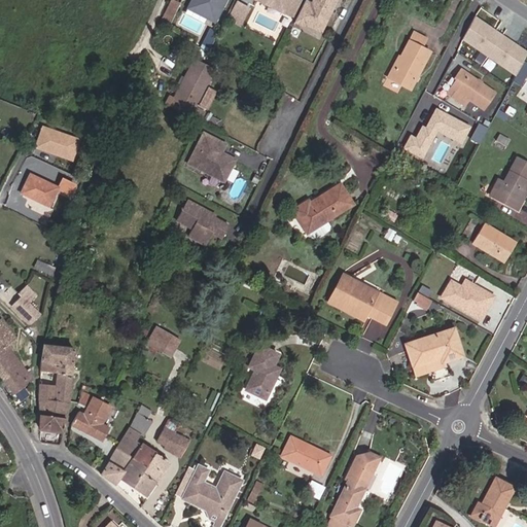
[(217,23),(227,0),(189,0),(186,8),(217,23)]
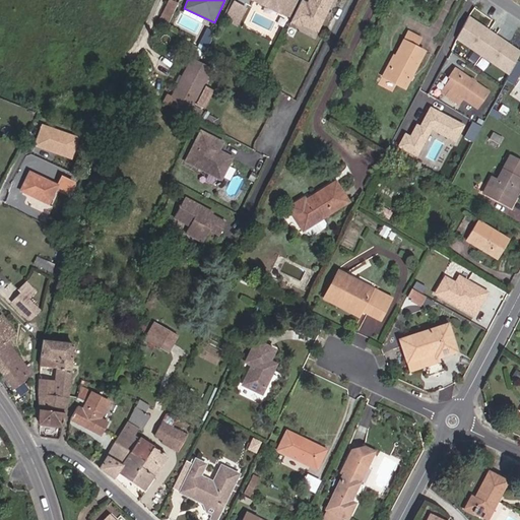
[(238,0),(234,8),(246,15),(254,0),(238,0)]
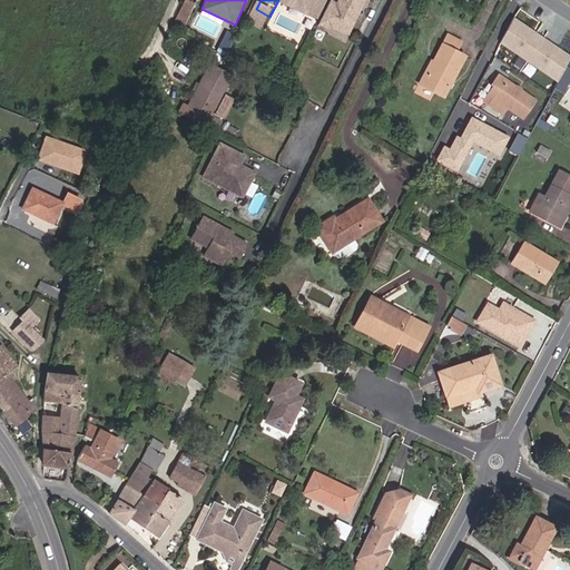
[(311,0),(308,5),(323,11),(328,0),(311,0)]
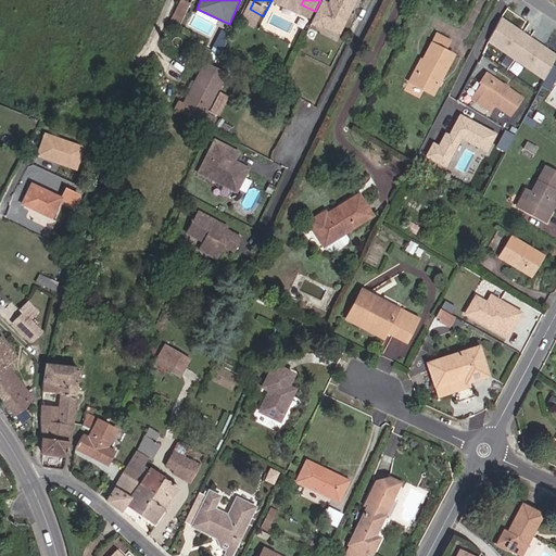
[(357,0),(333,0),(331,3),(325,0),(318,13),(327,17),(324,24),(342,33),(351,13),(348,12),(351,5),(354,7),(357,0)]
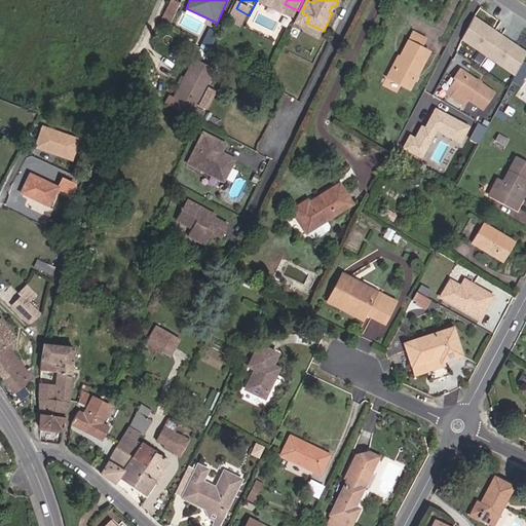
[(154,28),(161,31),(174,7),(166,3),(154,28)]
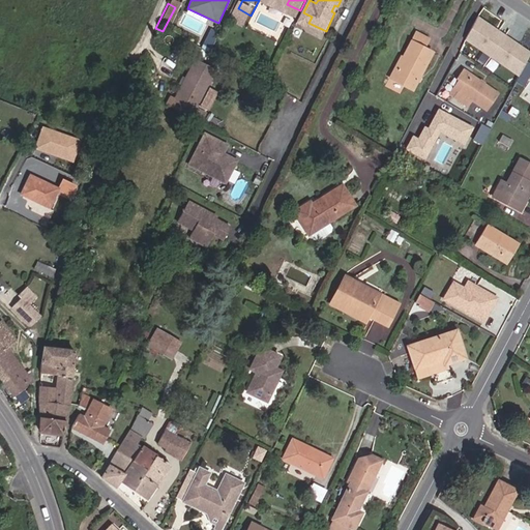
[(308,23),(312,17),(303,12),(299,21),(307,25),(308,23)]
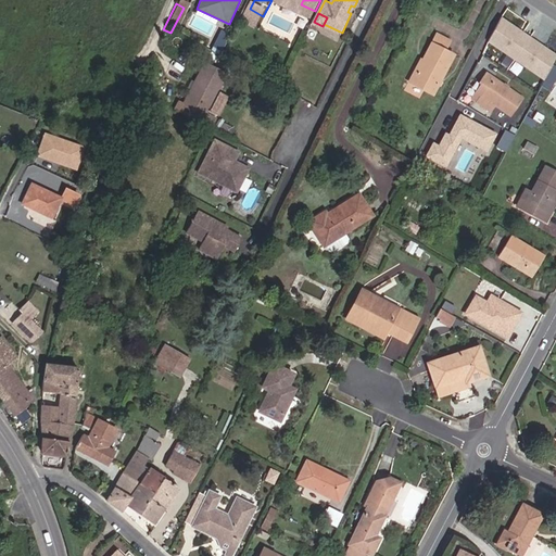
[(184,29),(188,21),(182,17),(177,26),(184,29)]
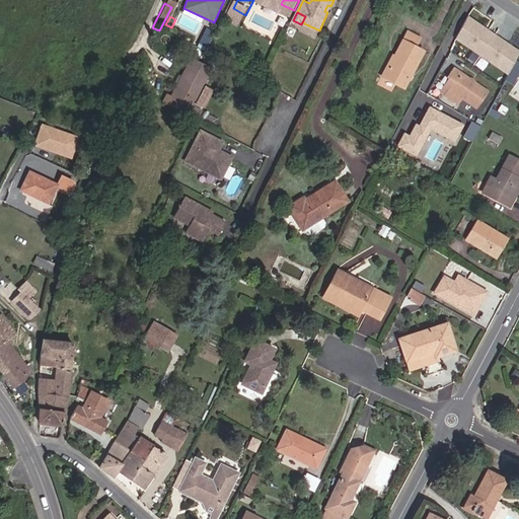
[(518,45),(466,17),(453,41),(510,71),(518,54),(518,45)]
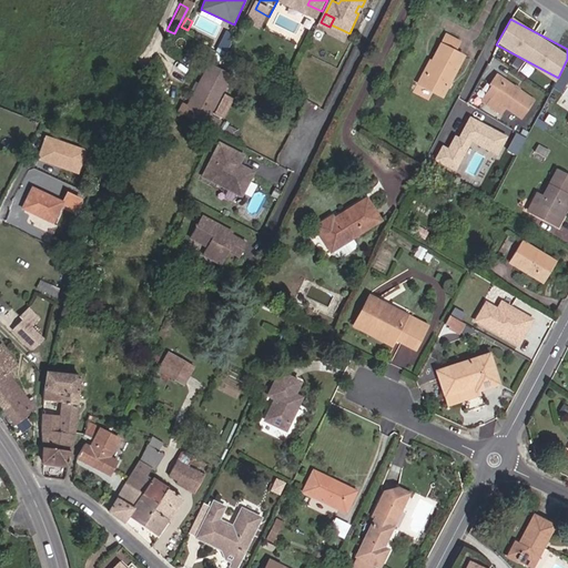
[(456,54),(463,42),(448,34),(421,85),(440,97),(463,58),(456,54)]
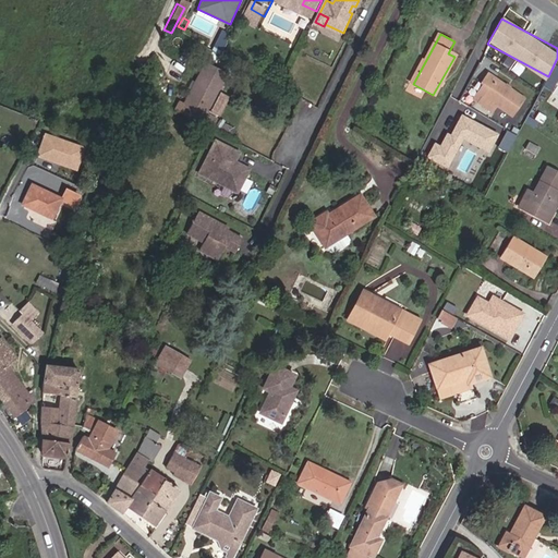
[(235,58),(239,49),(231,46),(228,55),(235,58)]
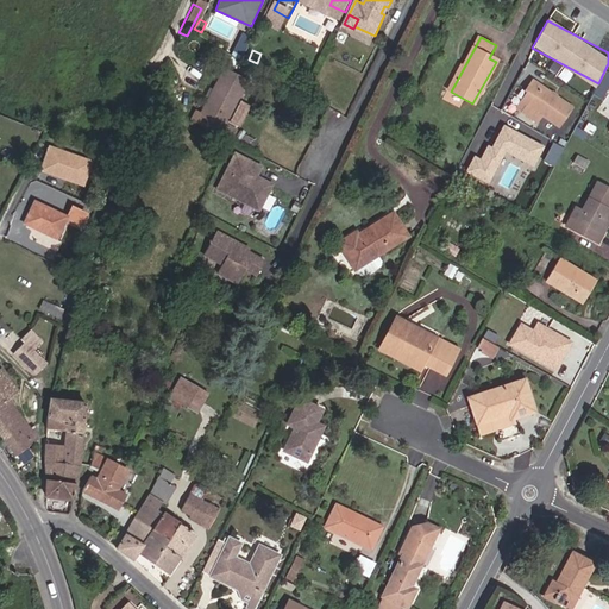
[(198,117),(195,124),(231,143),(236,145),(239,138),(227,132),(250,87),(228,76),(205,120),(198,117)]
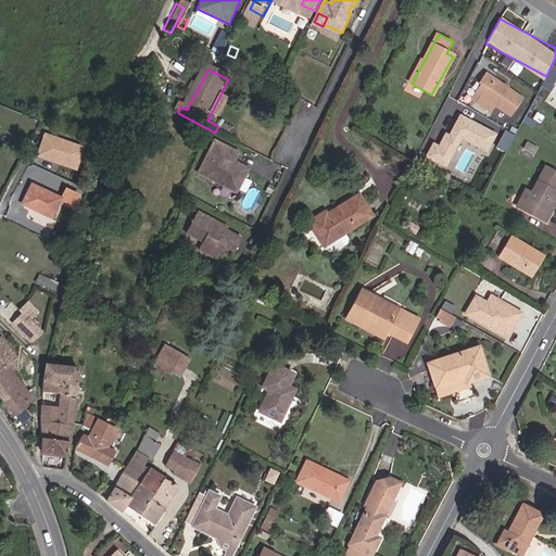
[(480,99),(491,80),(487,77),(475,96),(480,99)]
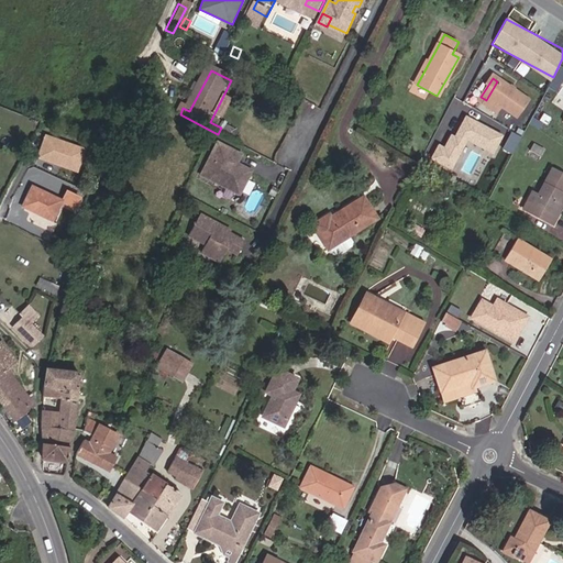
[(528,101),(497,81),(486,100),(481,108),(497,118),(501,111),(516,120),(528,101)]
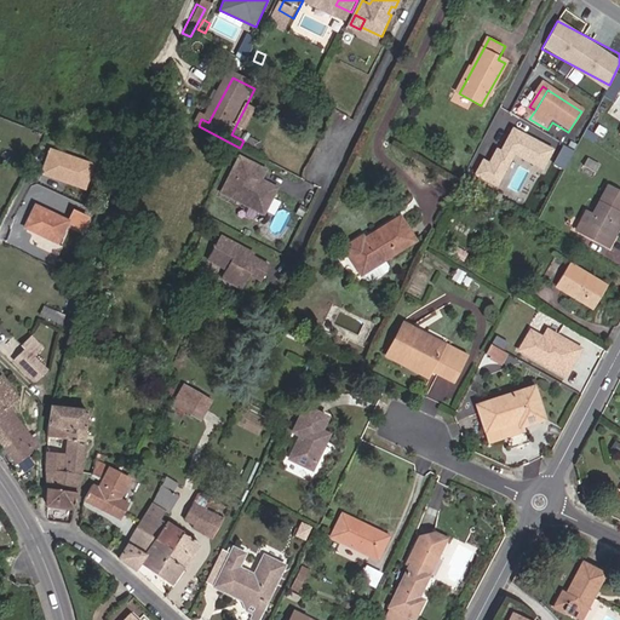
[(619,110),(609,127),(619,133),(619,110)]
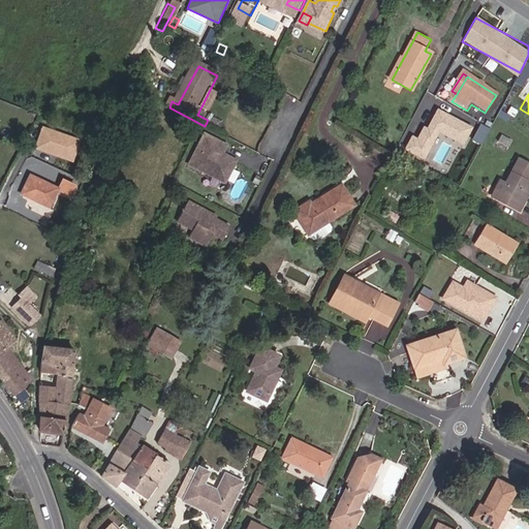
[(463,114),(447,104),(443,113),(458,122),(463,114)]
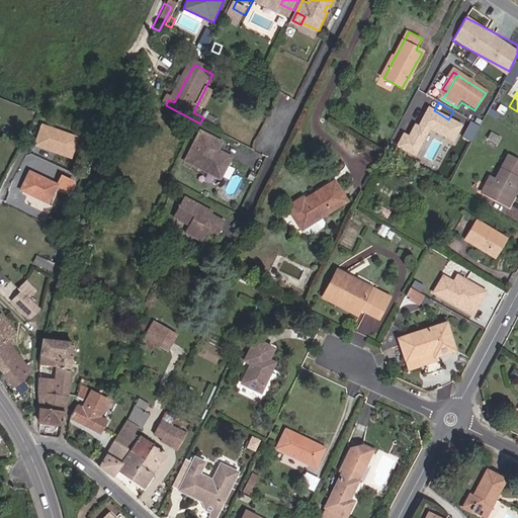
[(33,146),(74,156),(80,134),(39,123),(33,146)]
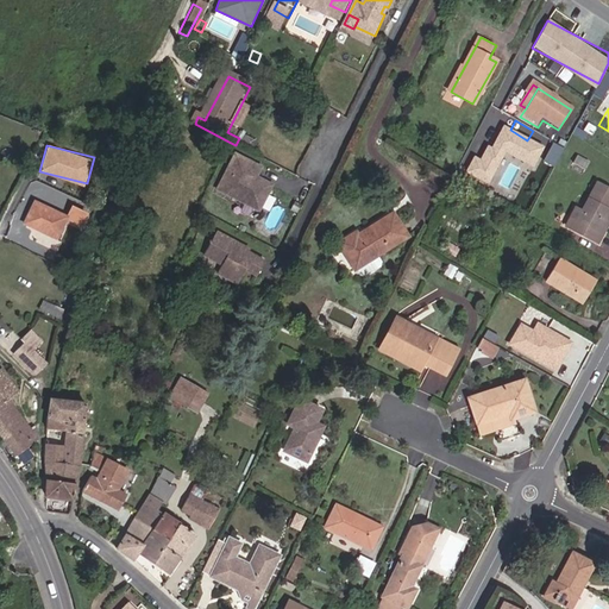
[(546,170),(552,158),(544,155),(538,165),(546,170)]
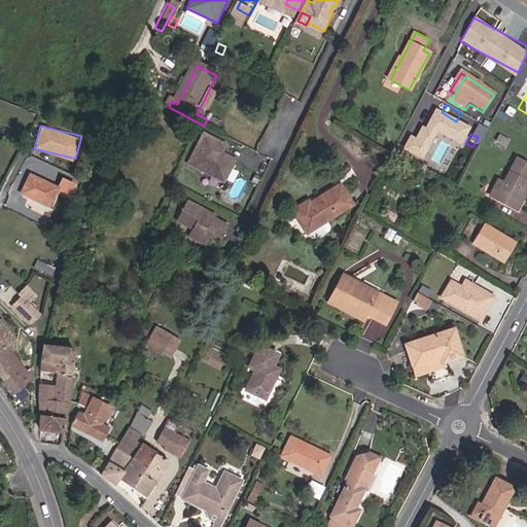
[(225,146),(204,135),(188,165),(223,183),(233,165),(224,160),(225,156),(221,154),(225,146)]
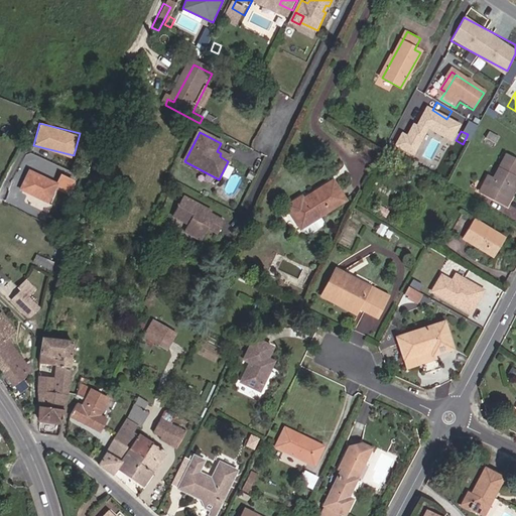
[(490,133),(486,139),(496,145),(499,139),(490,133)]
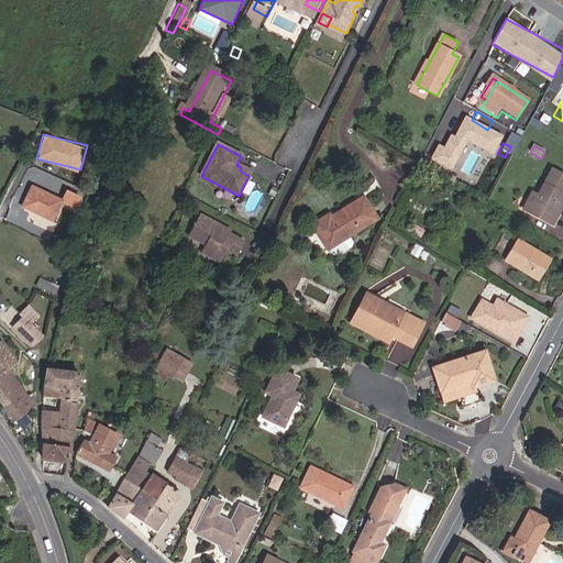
[(538,197),(532,194),(528,202),(538,208),(533,217),(552,227),(562,209),(553,205),(558,195),(561,197),(562,192),(562,177),(550,172),(538,197)]
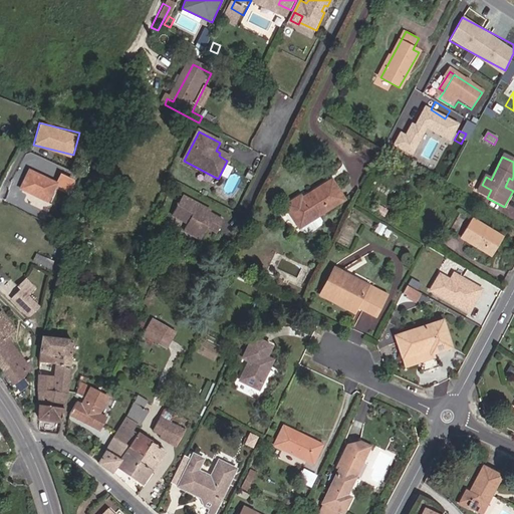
[(513,188),(513,180),(512,180),(509,178),(505,187),(513,191),(513,188)]
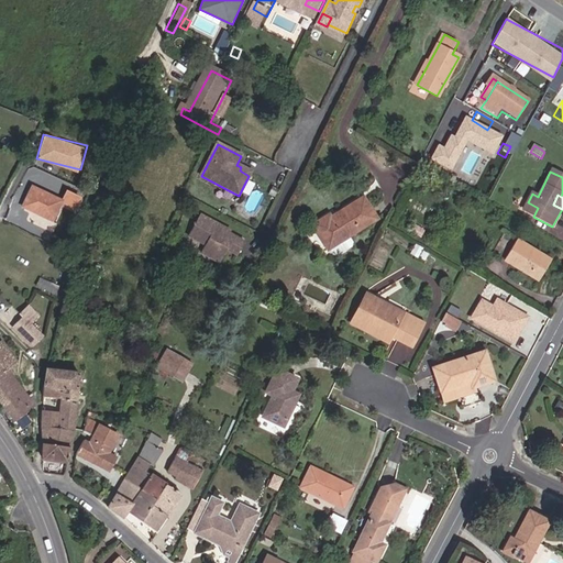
[(312,227),(328,251),(329,250),(349,238),(376,220),(362,198),(331,217),(330,214),(312,227)]
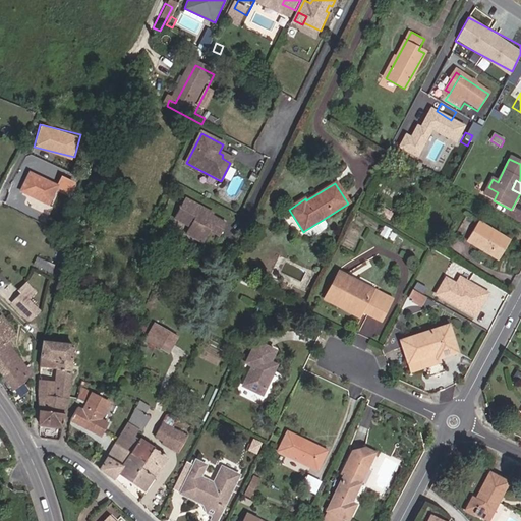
[(47,216),(55,200),(26,186),(19,201),(47,216)]
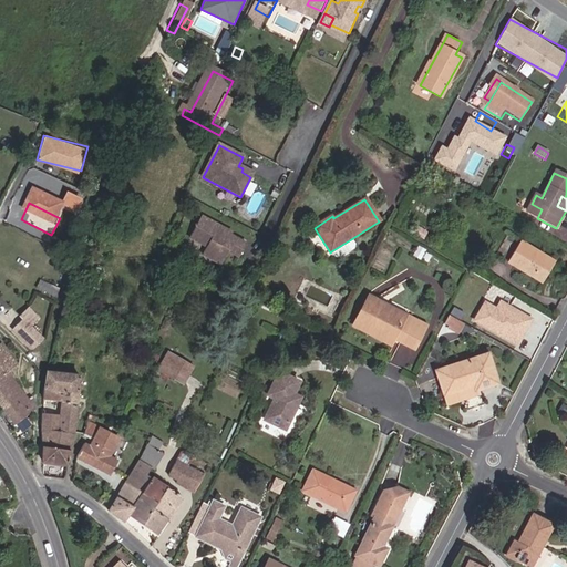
[(527,213),(537,218),(542,209),(532,204),(527,213)]
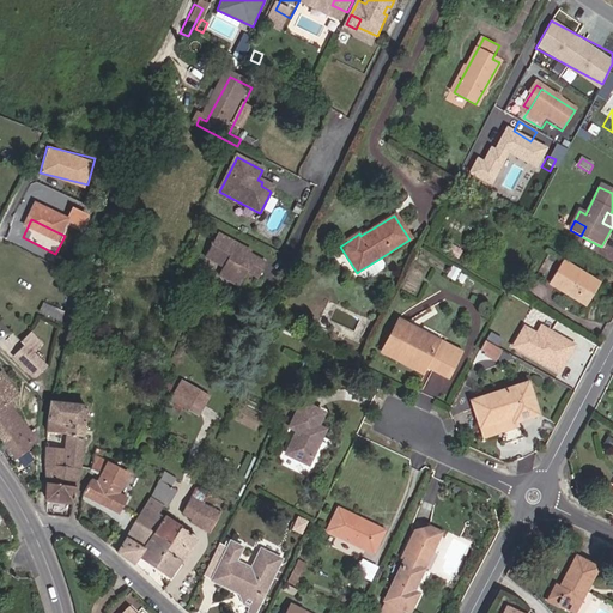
[(217,236),(206,259),(224,268),(219,277),(241,287),(249,273),(260,279),(267,265),(249,256),(243,253),(244,250),(217,236)]
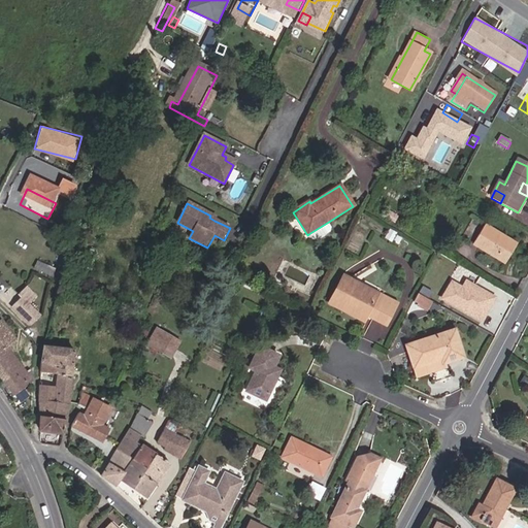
[(327,223),(308,234),(312,240),(320,240),(329,231),(330,229),(327,223)]
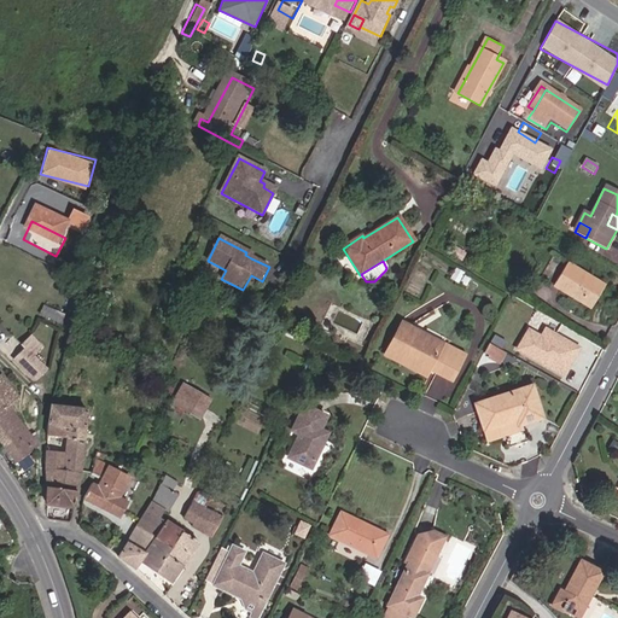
[(602,289),(564,266),(548,290),(588,314),(602,289)]
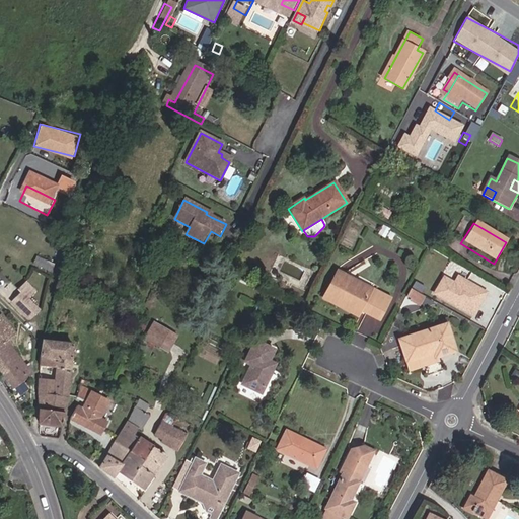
[(32,263),(52,271),(53,261),(35,254),(32,263)]
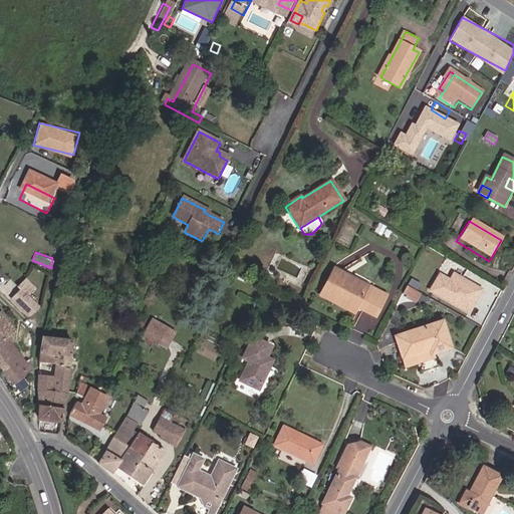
[(377,312),(387,294),(374,288),(371,294),(361,289),(363,286),(343,276),(345,271),(333,264),(320,289),(355,307),(357,302),(377,312)]
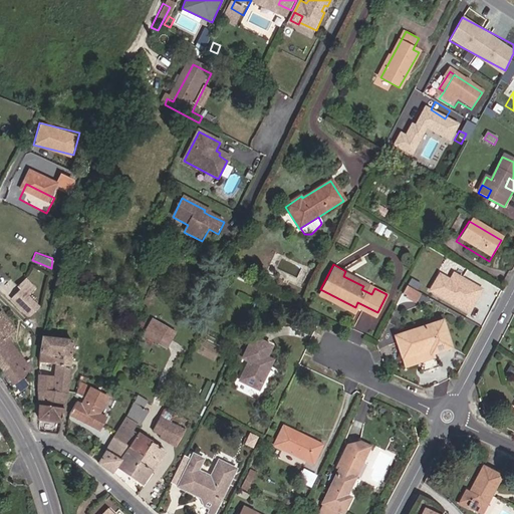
[(453,270),(451,275),(439,270),(429,292),(472,311),(484,285),(453,270)]
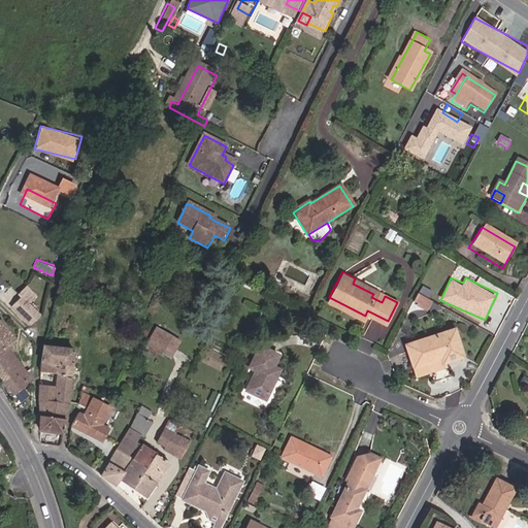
[(36,298),(27,289),(24,295),(25,297),(31,303),(36,298)]
